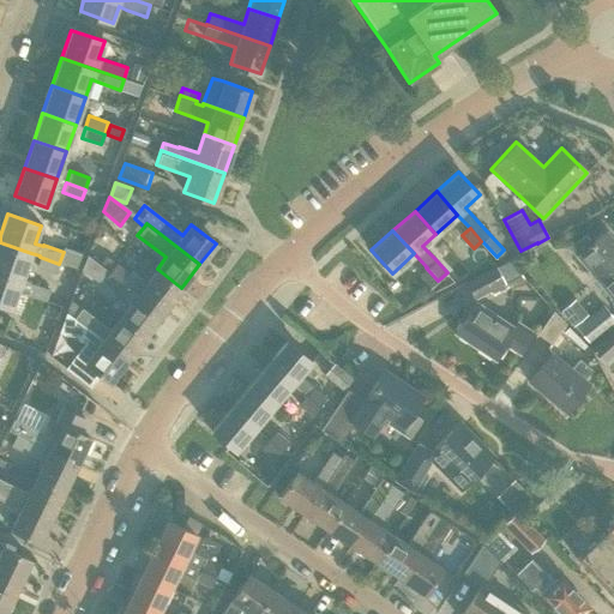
[(613,304),(613,242),(607,233),(578,256),(611,296),(609,299),(613,304)]
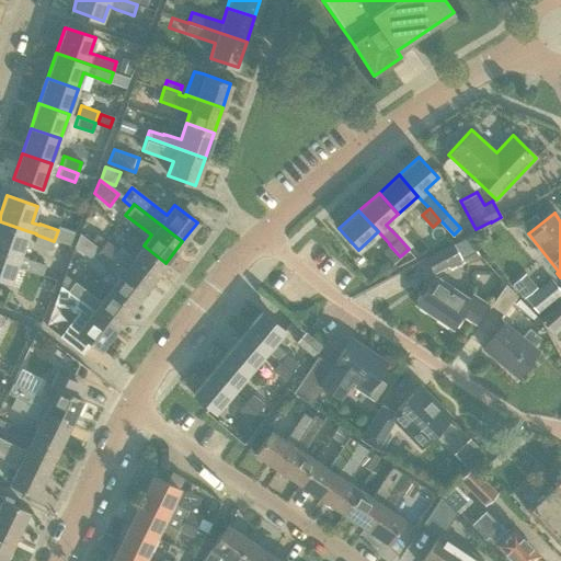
[(0,221),(0,250),(20,256),(20,255),(29,231),(0,221)]
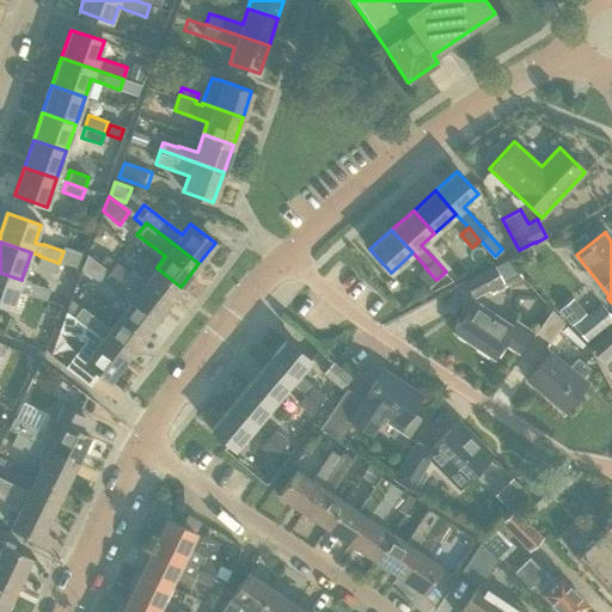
[(55,273),(59,263),(40,256),(36,265),(55,273)]
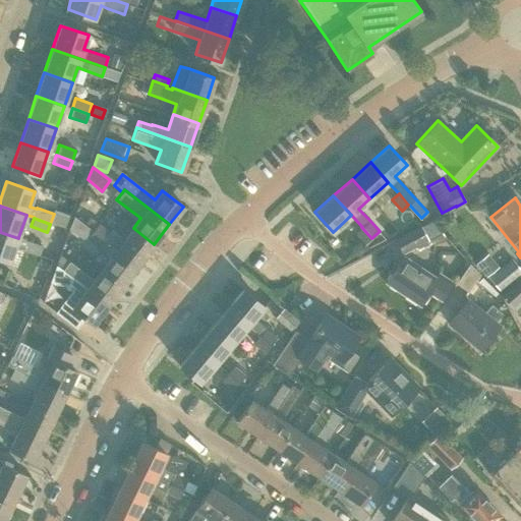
[(432,220),(421,226),(400,236),(407,250),(443,232),(432,220)]
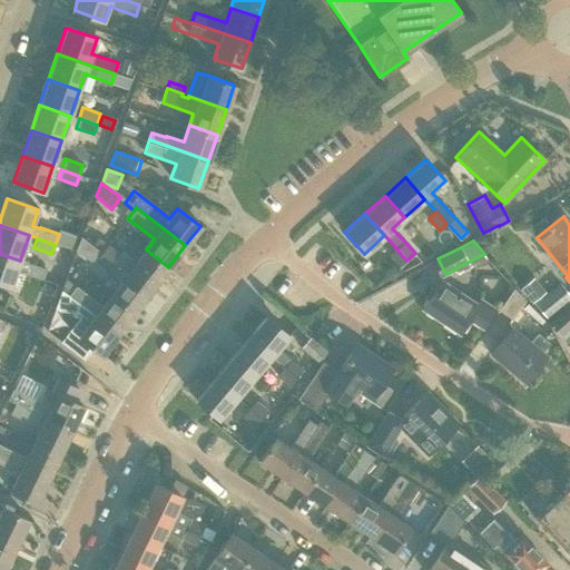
[(102,251),(153,287),(168,267),(146,249),(135,264),(120,253),(108,244),(102,251)]
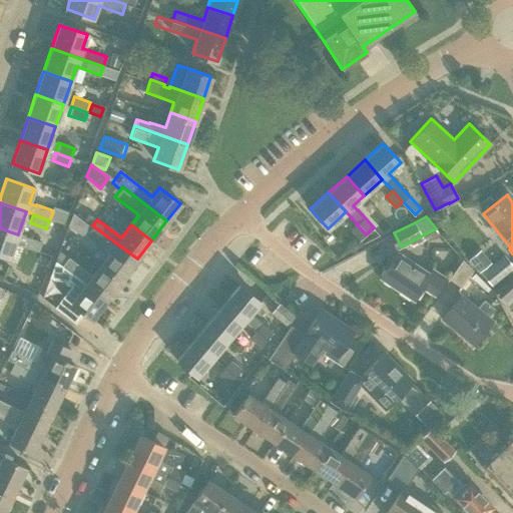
[(359,240),(366,234),(356,223),(349,229),(359,240)]
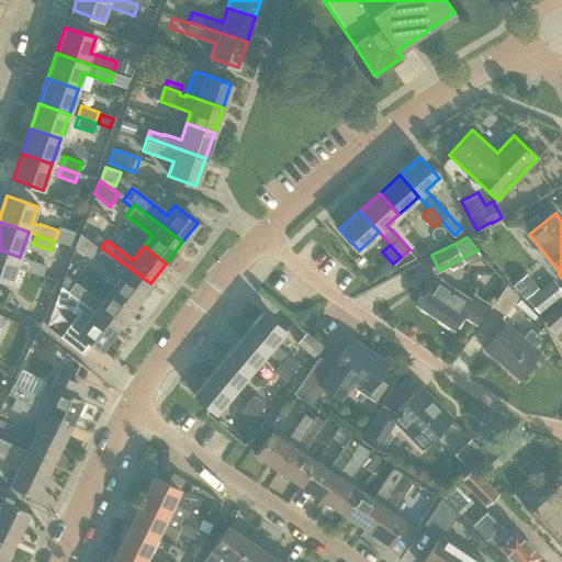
[(111,288),(134,305),(150,283),(101,247),(93,257),(120,278),(111,288)]
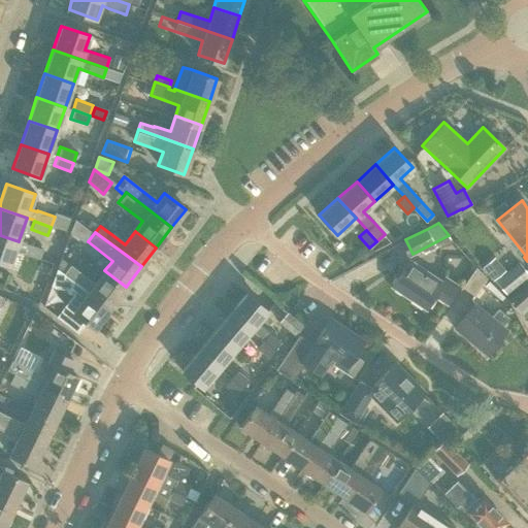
[(19,241),(0,235),(0,262),(9,266),(15,251),(40,259),(43,249),(19,240),(19,241)]
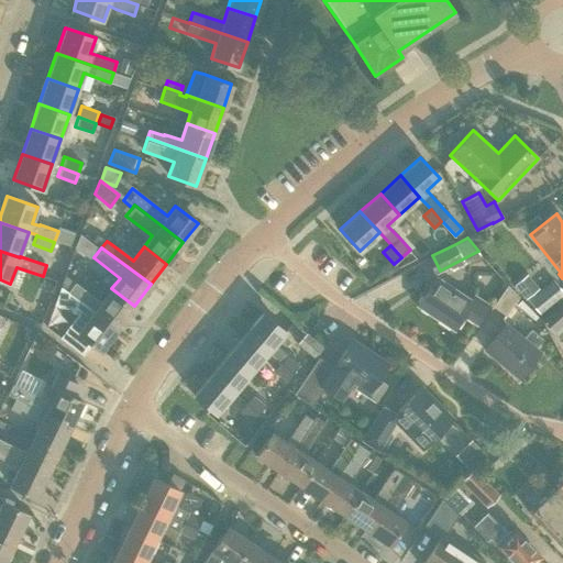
[(539,287),(527,274),(515,284),(526,298),(539,287)]
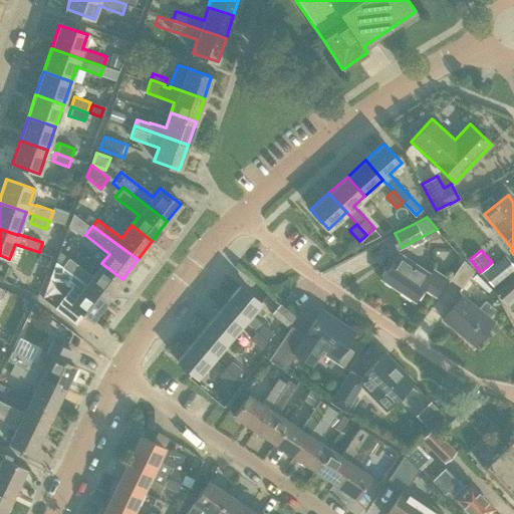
[(433,268),(429,275),(397,254),(380,279),(414,301),(422,288),(436,297),(449,278),(433,268)]
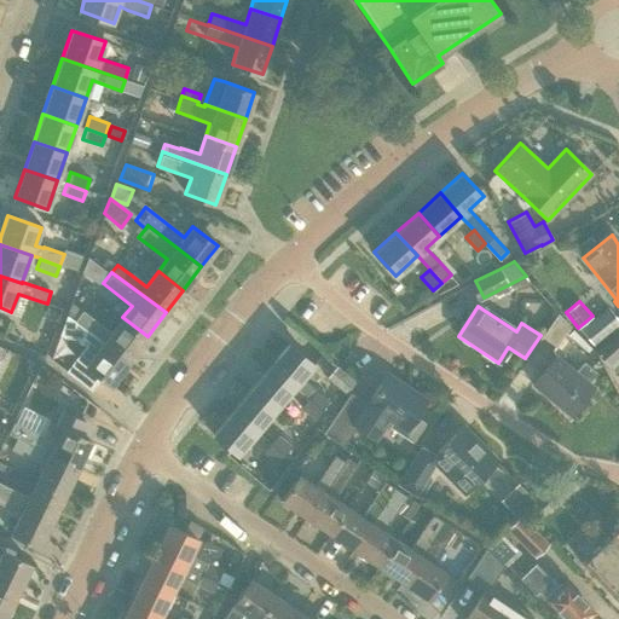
[(618,324),(618,319),(608,306),(580,329),(594,345),(618,324)]
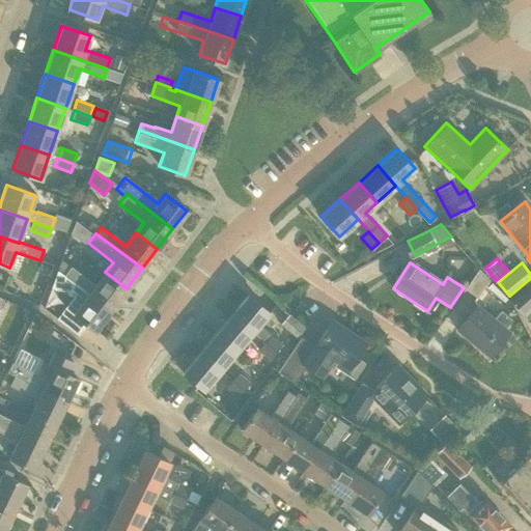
[(65,274),(112,308),(127,288),(105,272),(94,285),(82,275),(81,276),(71,267),(65,274)]
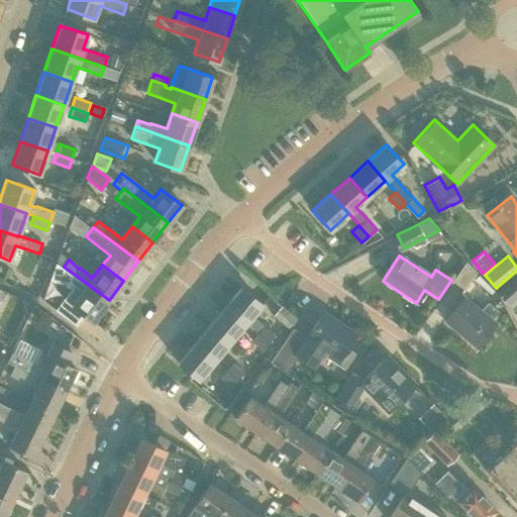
[(463,290),(477,272),(467,262),(452,281),(463,290)]
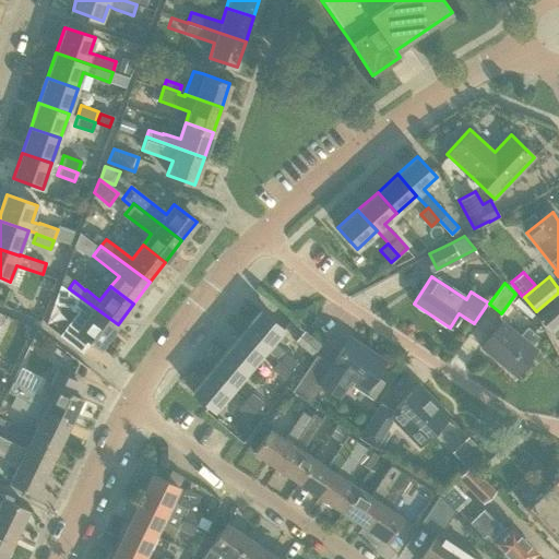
[(99,348),(118,324),(69,288),(68,289),(59,284),(52,302),(56,305),(60,298),(72,307),(71,308),(86,319),(80,325),(71,319),(59,335),(81,352),(88,341),(99,348)]
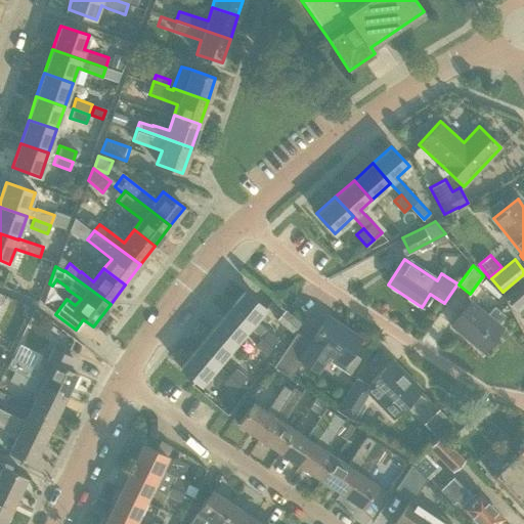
[(523,278),(523,279),(504,297),(515,309),(523,301),(523,278)]
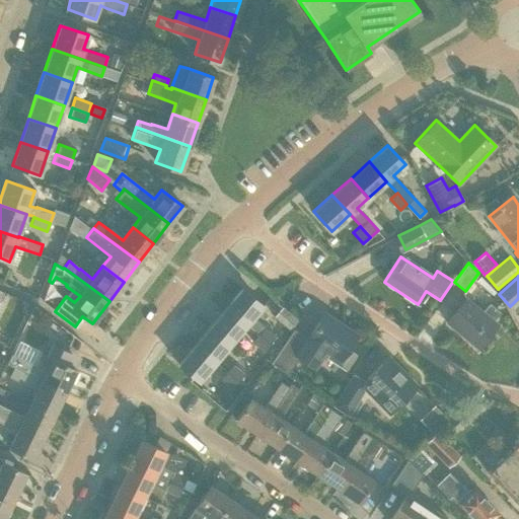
[(258,334),(270,344),(276,337),(252,316),(263,305),(243,288),(227,306),(247,323),(246,324),(258,335),(258,334)]
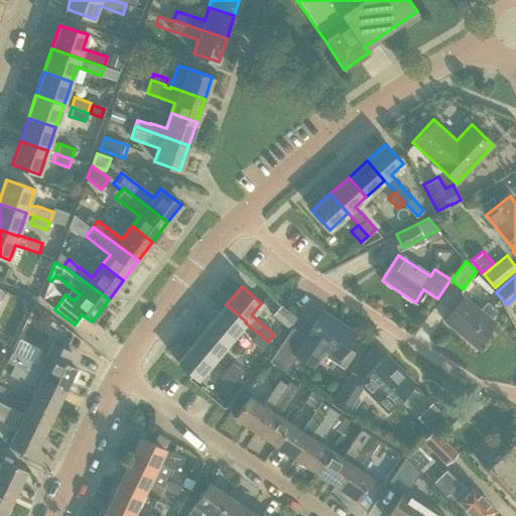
[(486,302),(479,310),(464,298),(444,321),(475,347),(494,324),(489,319),(497,310),(486,302)]
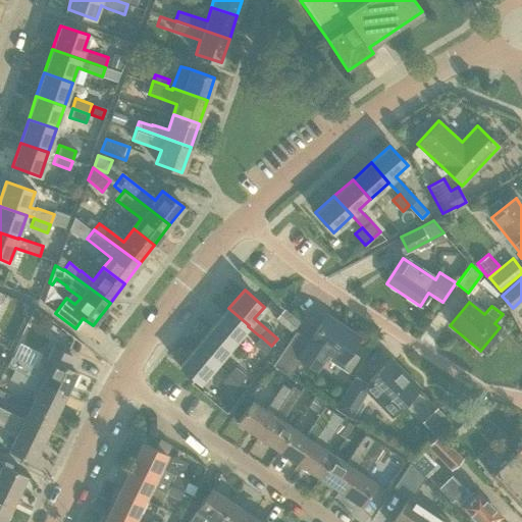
[(249,325),(228,308),(212,327),(232,345),(248,326),(249,325)]
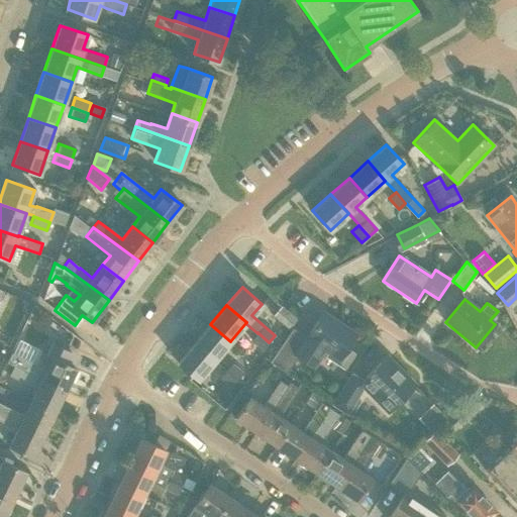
[(296,319),(281,306),(273,315),(289,328),(296,319)]
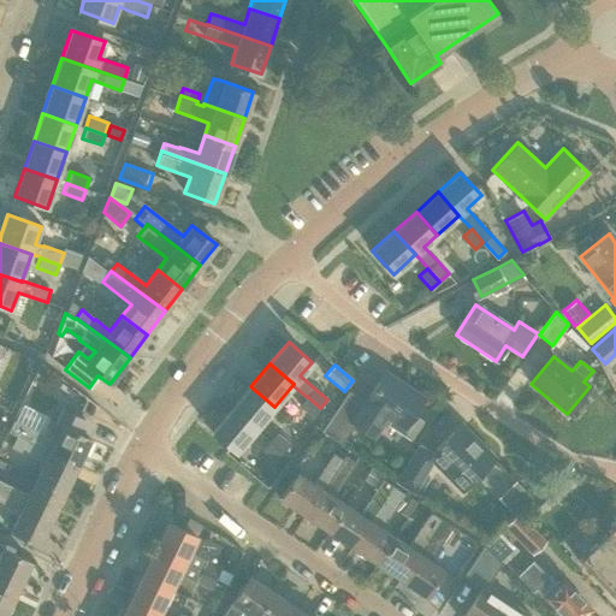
[(413,413),(424,398),(384,372),(363,401),(365,401),(356,413),(341,402),(321,431),(341,444),(354,424),(368,433),(375,437),(385,422),(412,439),(425,420),(413,413)]
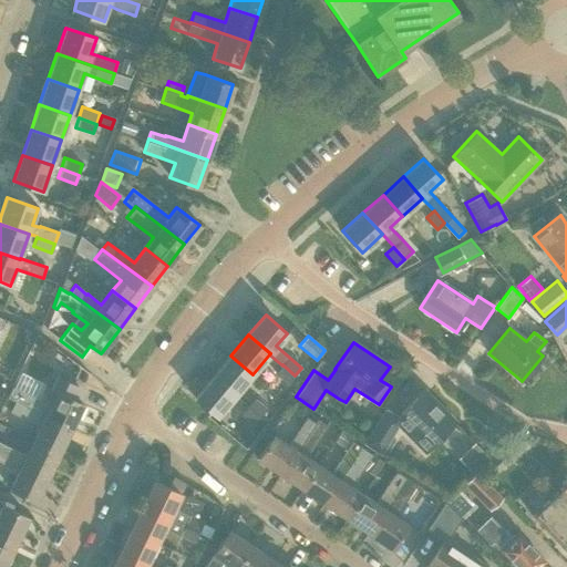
[(230,356),(213,375),(235,394),(253,374),(230,356)]
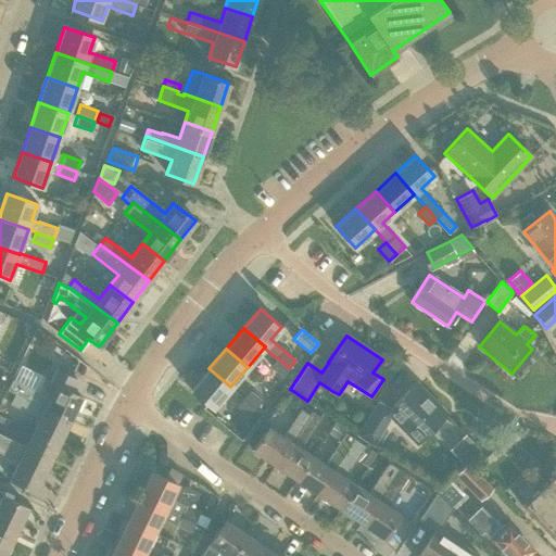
[(288,368),(289,368),(277,357),(277,358),(272,365),(282,375),(288,368)]
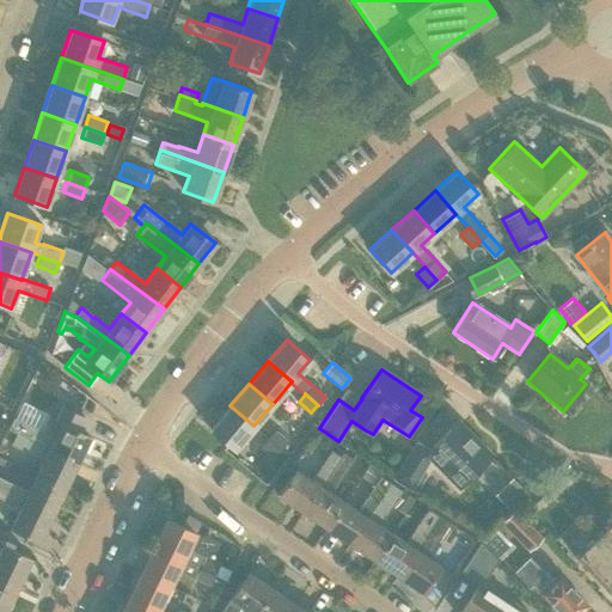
[(17,433),(78,461),(90,435),(78,429),(84,416),(62,405),(55,418),(49,415),(41,430),(14,417),(8,428),(17,433)]
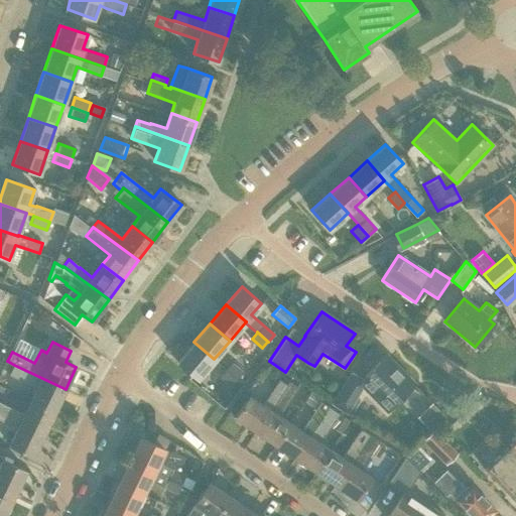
[(214,359),(194,342),(177,361),(197,378),(214,359)]
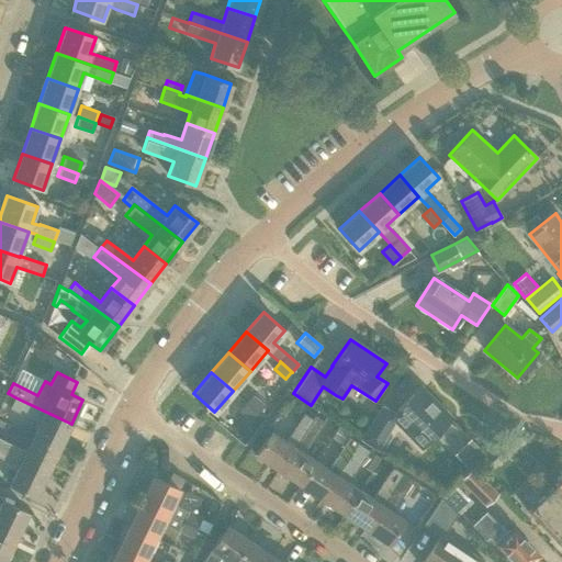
[(422,386),(397,409),(394,413),(382,406),(362,439),(378,449),(394,420),(420,448),(451,417),(422,386)]
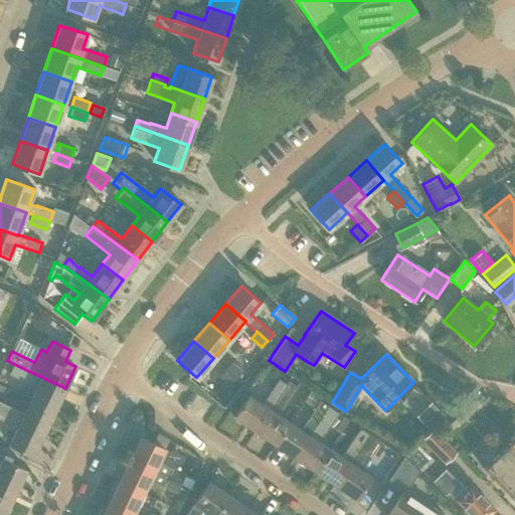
[(225,369),(235,378),(242,370),(231,361),(225,369)]
